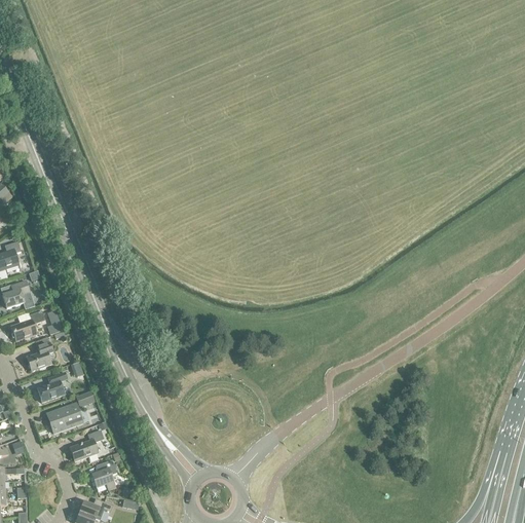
[(7,251),(0,253),(0,274),(7,272),(6,268),(19,264),(20,269),(21,268),(15,253),(22,251),(19,240),(5,245),(7,251)]
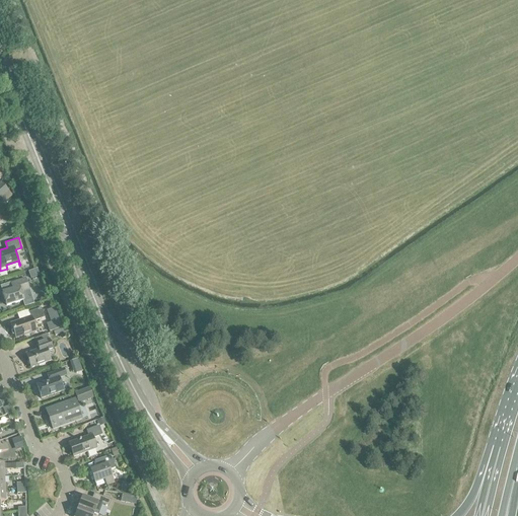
[(38,266),(29,268),(31,275),(40,273),(38,266)]
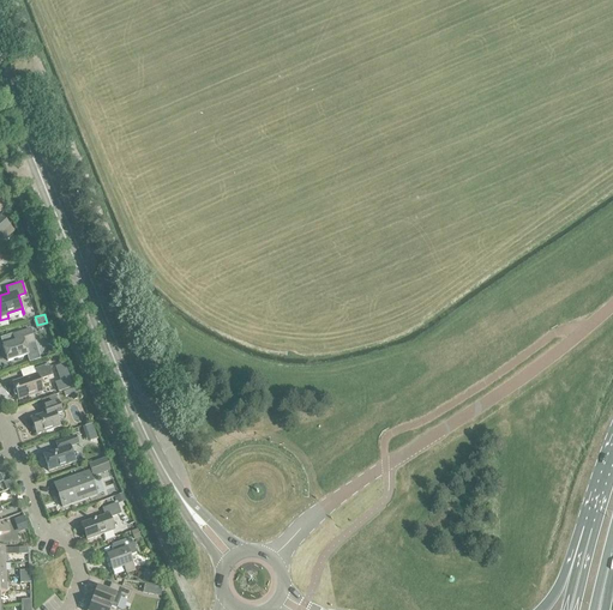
[(16,339),(4,343),(8,358),(28,352),(37,349),(35,340),(30,326),(13,332),(16,339)]
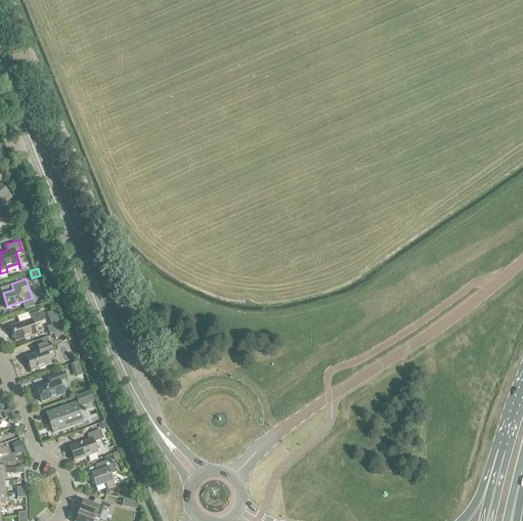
[(11,324),(16,339),(37,332),(34,322),(45,318),(42,308),(30,313),(31,317),(11,324)]
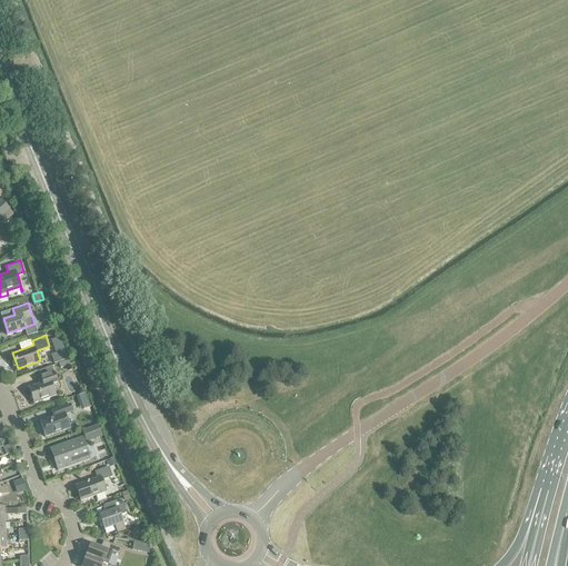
[(63,341),(53,345),(57,353),(66,349),(63,341)]
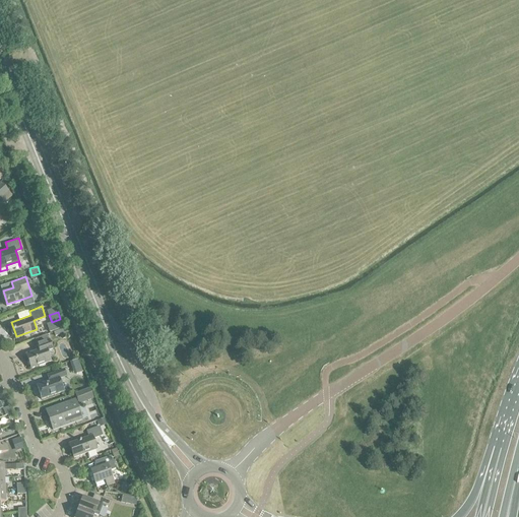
[(48,350),(53,348),(49,338),(38,342),(40,348),(26,352),(28,360),(29,360),(31,366),(51,359),(48,350)]
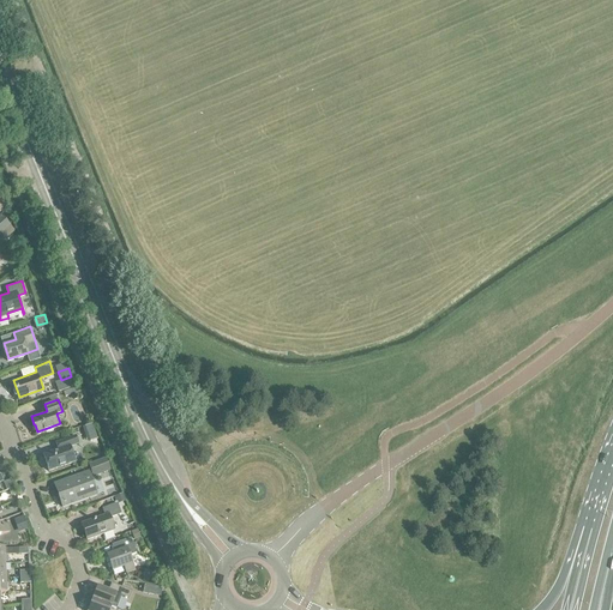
[(56,440),(59,447),(43,453),(49,469),(76,459),(70,445),(79,441),(76,434),(56,440)]
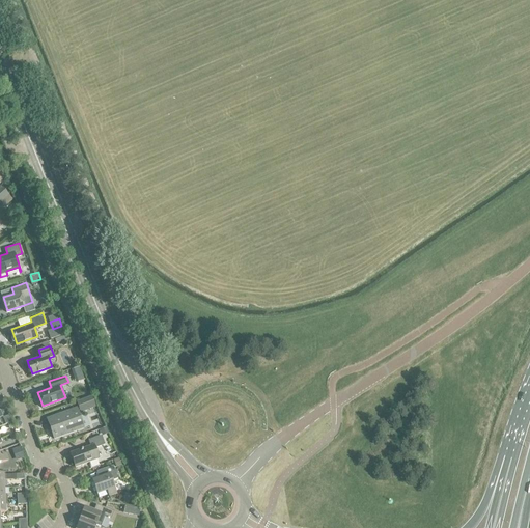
[(77,400),(79,407),(87,404),(88,407),(94,405),(91,394),(77,400)]
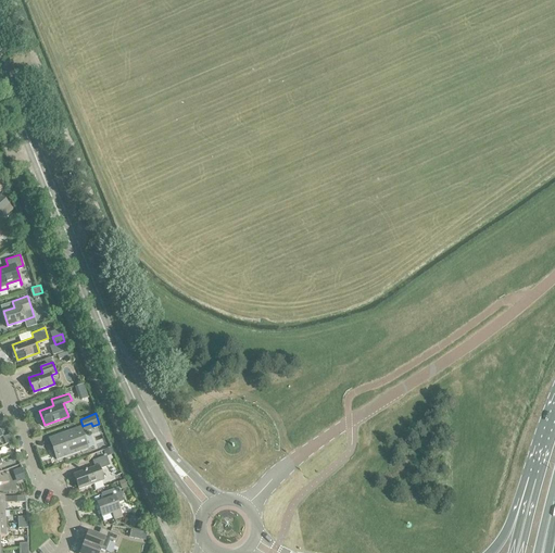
[(49,437),(57,456),(87,445),(79,425),(49,437)]
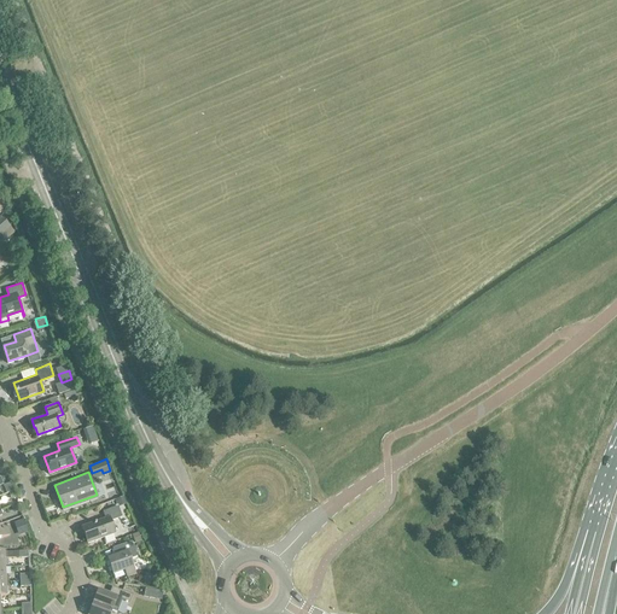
[(124,493),(116,497),(117,500),(118,501),(120,504),(127,501),(124,493)]
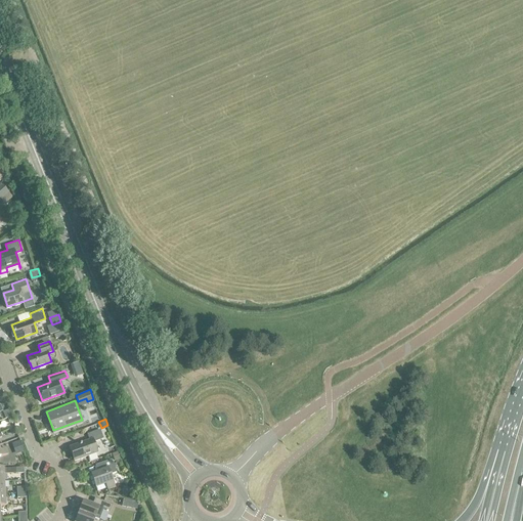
[(90,438),(70,445),(75,459),(97,450),(94,440),(103,437),(100,428),(88,432),(90,438)]
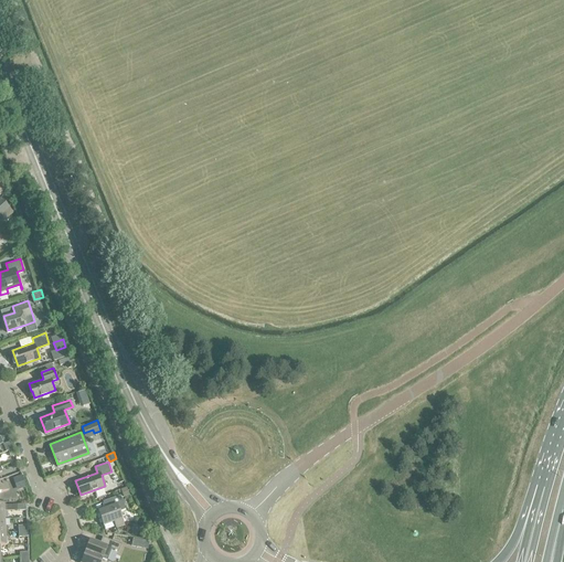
[(13,476),(18,488),(27,485),(22,473),(13,476)]
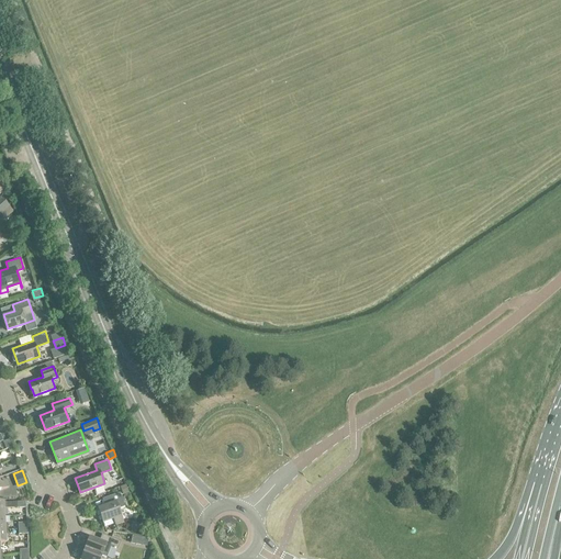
[(126,482),(121,484),(123,492),(130,490),(126,482)]
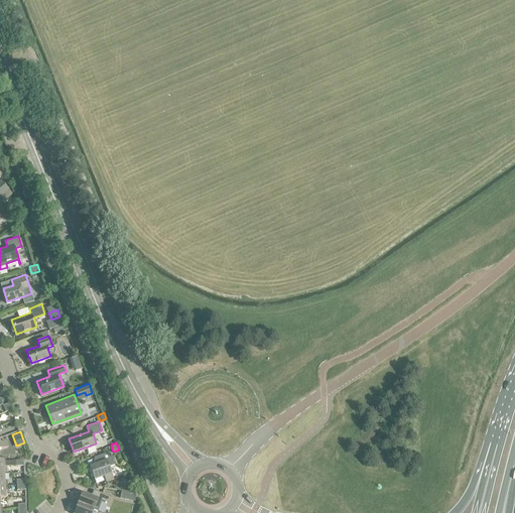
[(114,478),(109,465),(115,463),(110,451),(98,455),(100,461),(90,465),(95,478),(105,475),(107,480),(114,478)]
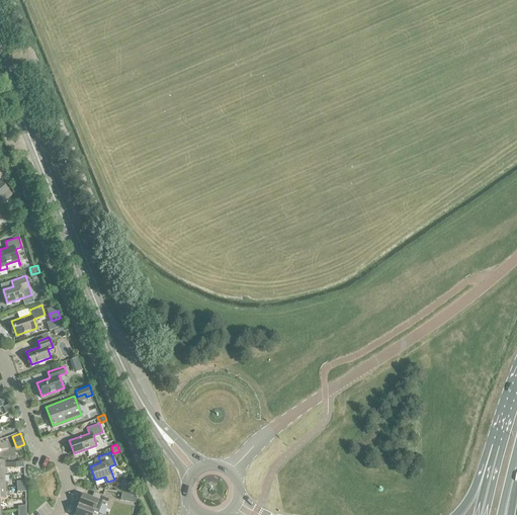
[(83,493),(79,504),(94,509),(99,511),(101,505),(103,501),(83,493)]
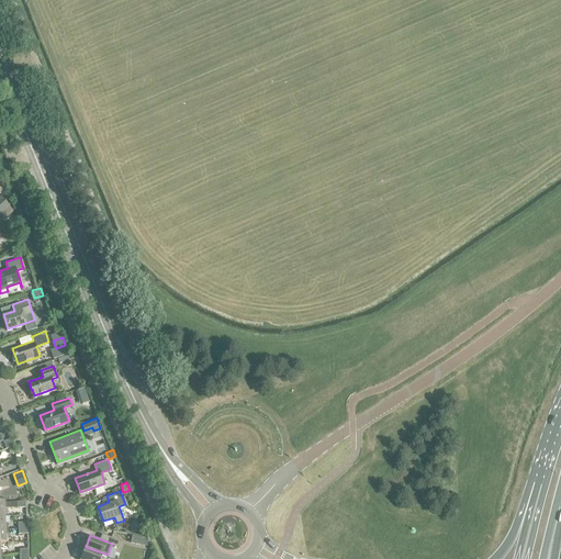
[(99,558),(102,552),(86,547),(80,558),(81,558),(99,558)]
